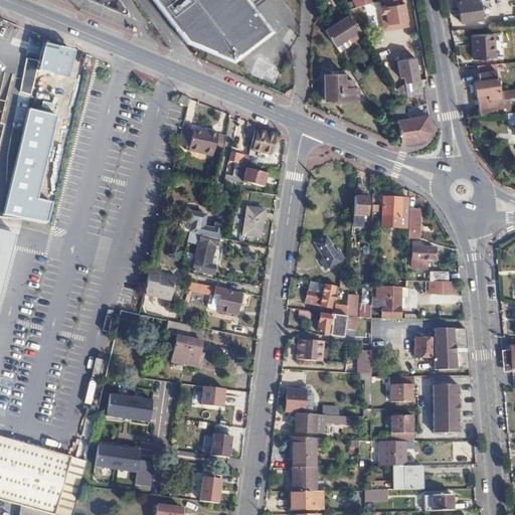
[(153,0),(186,42),(232,62),(277,26),(258,2),(255,0),(153,0)]
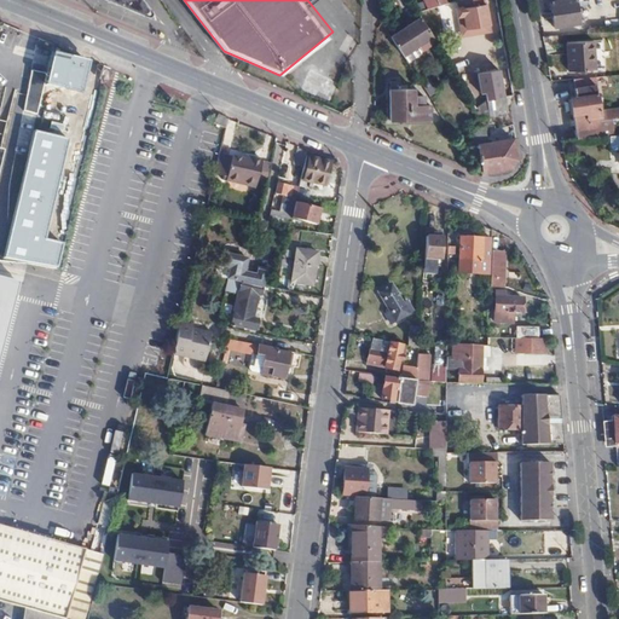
[(481,0),(458,0),(460,9),(456,9),(457,16),(463,16),(466,29),(489,25),(485,4),(482,4),(481,0)]
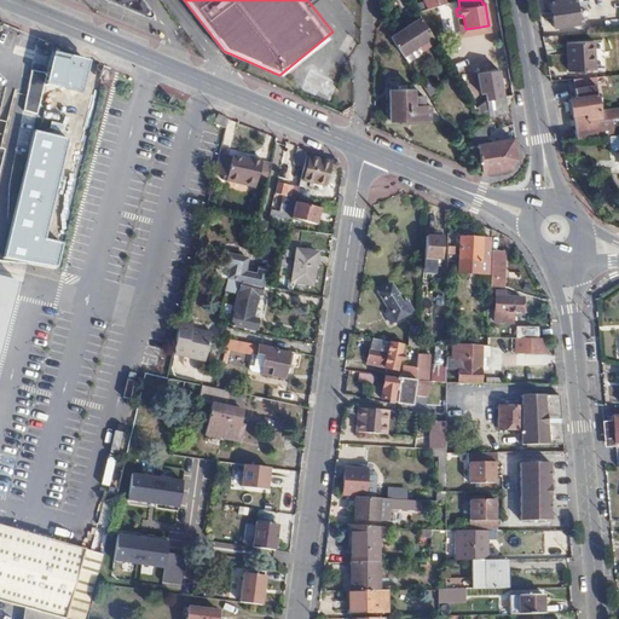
[(570,0),(550,3),(554,28),(578,24),(574,0),(570,0)]
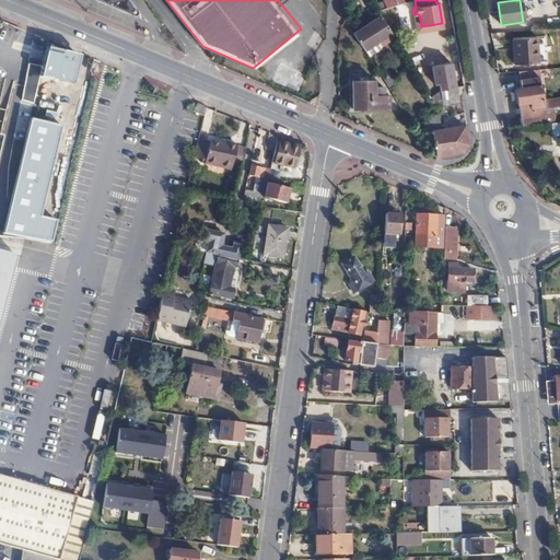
[(406,3),(396,6),(401,30),(410,28),(406,3)]
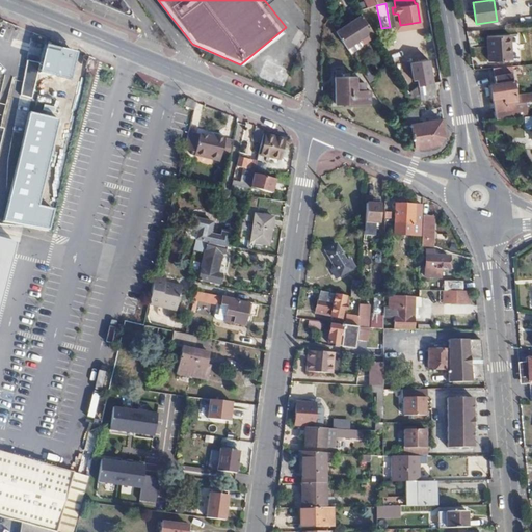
[(362,16),(335,32),(345,48),(357,40),(361,45),(374,36),(362,16)]
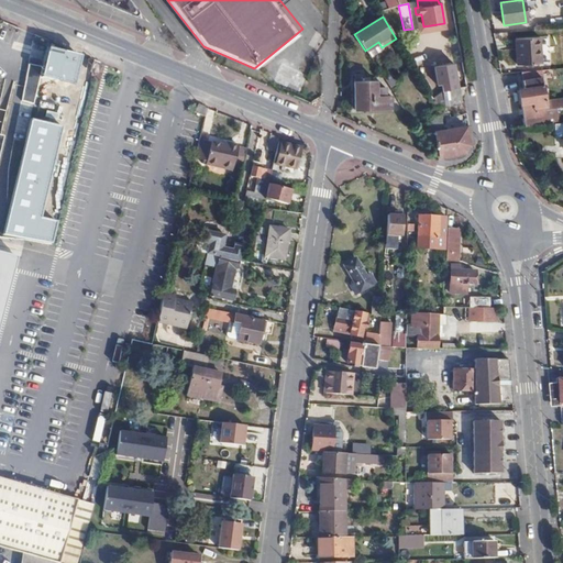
[(539,37),(516,39),(517,64),(540,63),(539,37)]
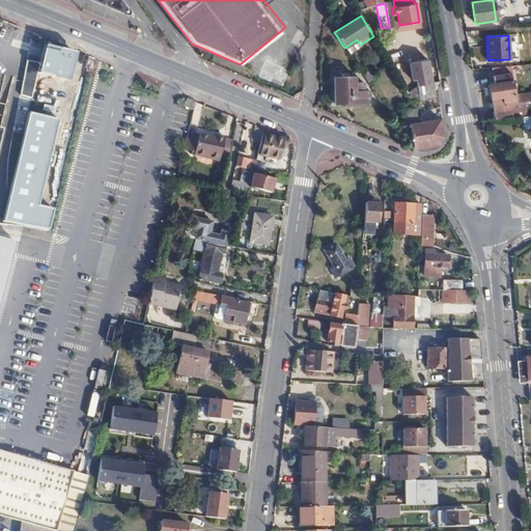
[(392,59),(400,56),(396,45),(388,48),(392,59)]
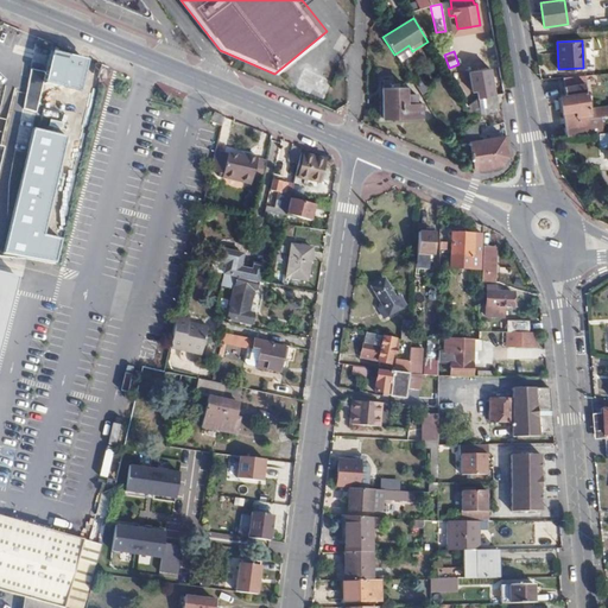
[(48,77),(49,74),(33,70),(25,112),(39,114),(48,77)]
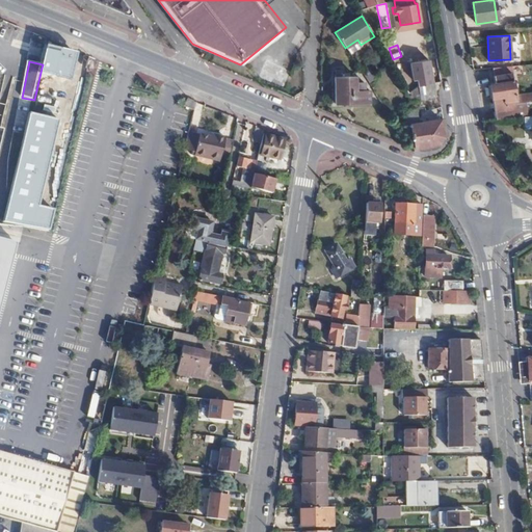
[(71,94),(77,68),(58,63),(52,88),(59,90),(71,94)]
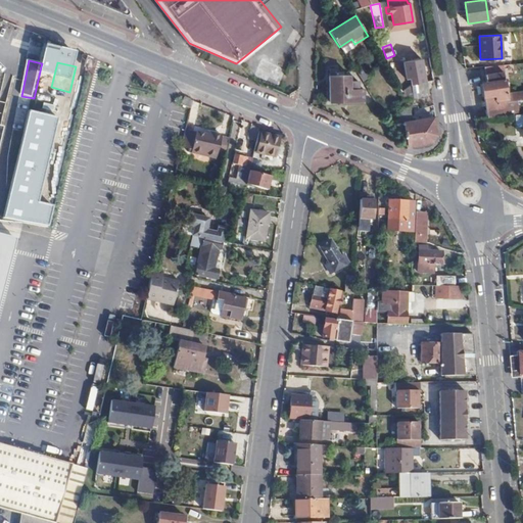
[(503,65),(485,66),(486,82),(481,82),(482,83),(482,95),(483,104),(484,116),(514,114),(514,99),(522,98),(522,90),(505,92),(504,74),(503,65)]
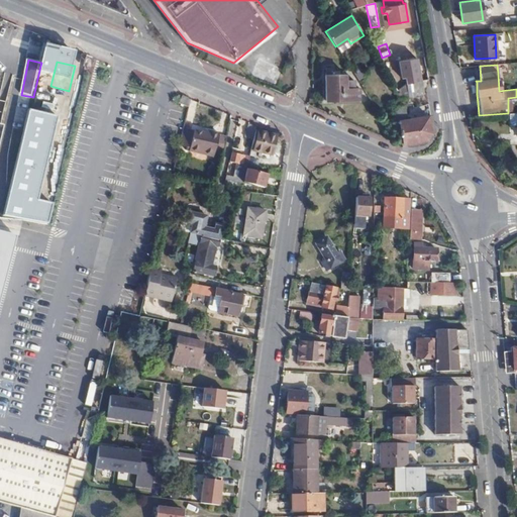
[(359,99),(358,87),(352,87),(352,80),(344,80),(343,74),(331,75),(331,68),(324,69),(325,101),(359,99)]
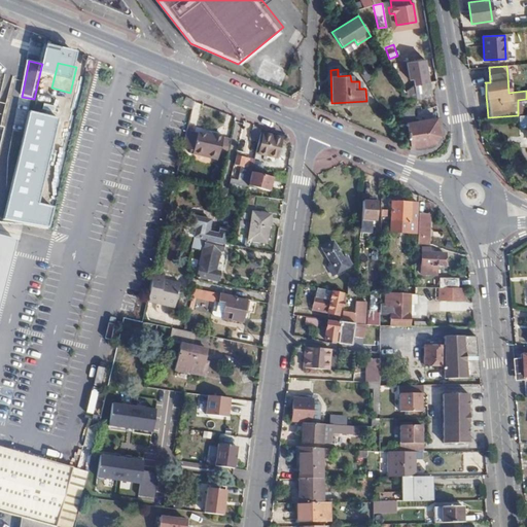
[(413,76),(415,85),(417,84),(428,82),(427,73),(413,76)]
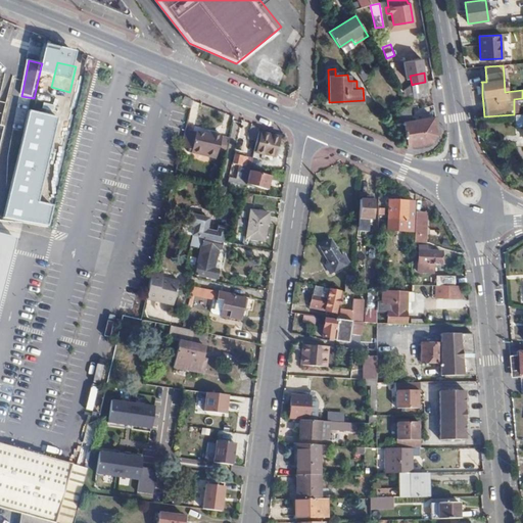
[(424,94),(431,93),(429,82),(425,82),(414,84),(416,98),(424,97),(424,94)]
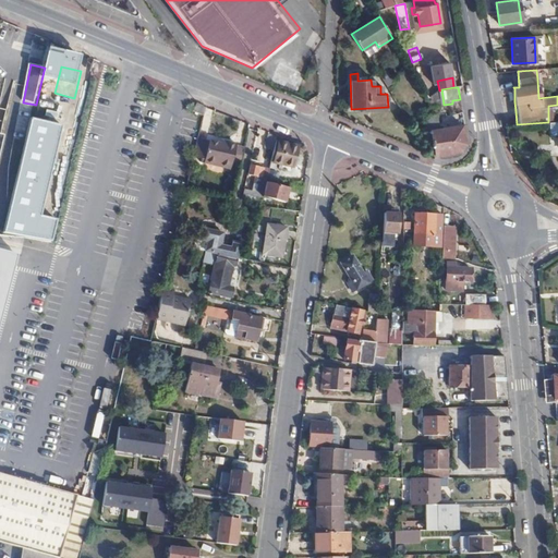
[(398,106),(389,94),(387,94),(388,107),(398,106)]
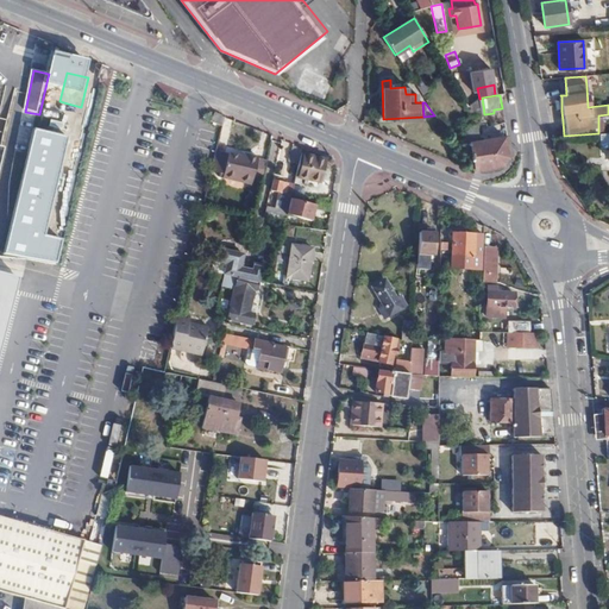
[(468,143),(472,170),(481,174),(498,170),(501,168),(503,163),(507,156),(504,137),(479,140),(477,124),(462,126),(464,143),(468,143)]
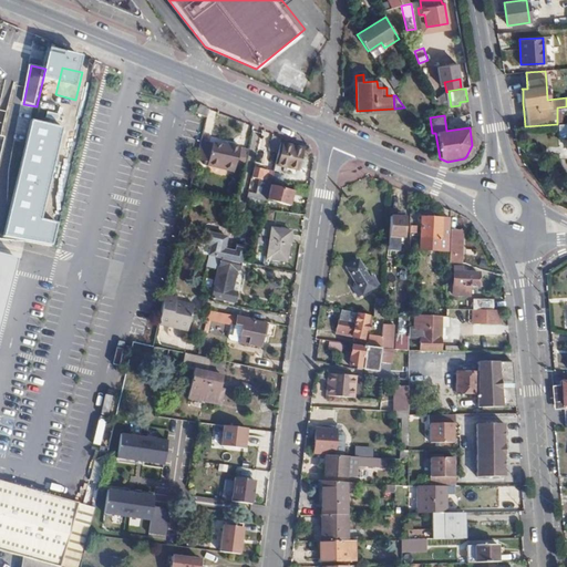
[(303,147),(280,142),(278,152),(276,162),(276,163),(285,166),(282,174),(296,177),(303,147)]
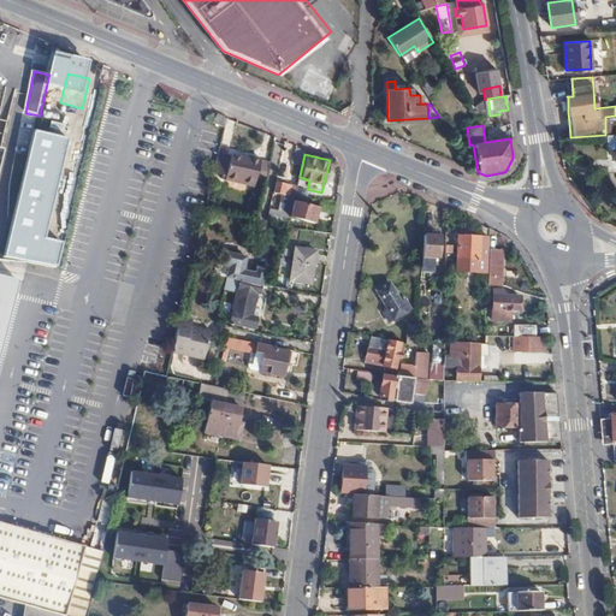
[(230,159),(219,157),(217,167),(213,178),(225,181),(230,159)]
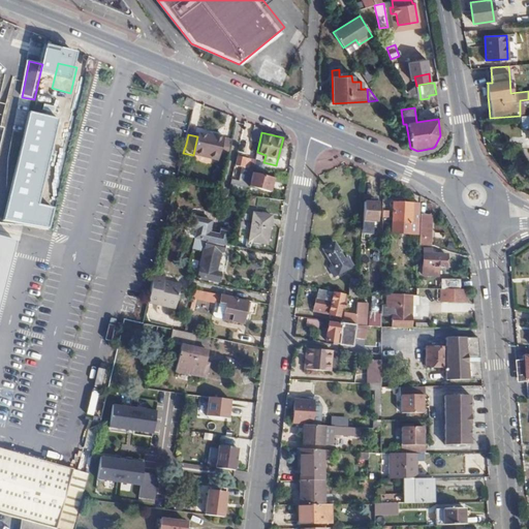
[(212,141),(197,136),(193,155),(218,161),(220,154),(227,156),(231,138),(214,134),(212,141)]
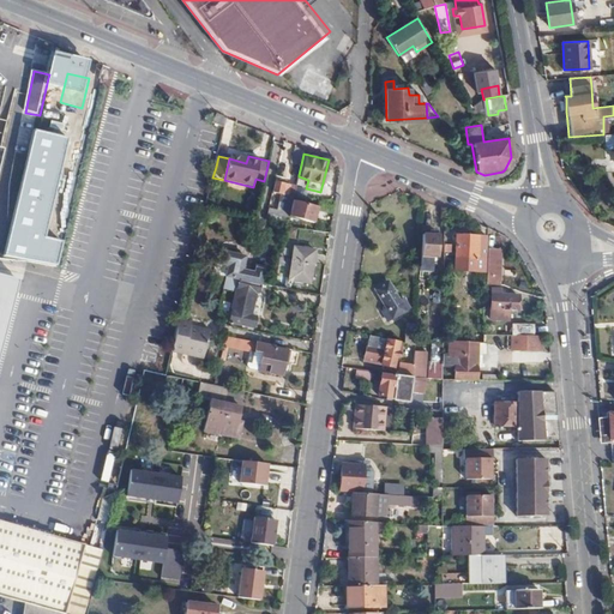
[(299,175),(301,164),(293,162),(290,173),(299,175)]
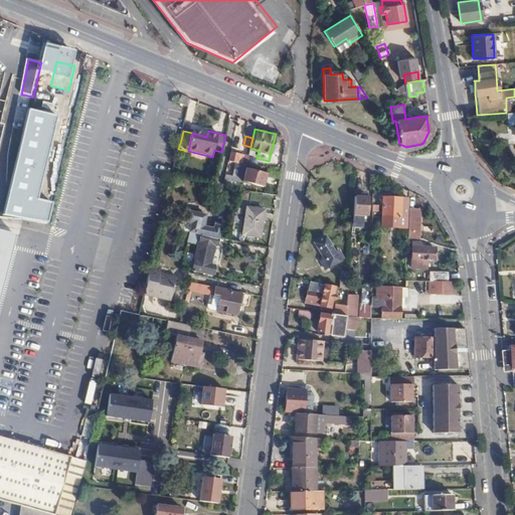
[(223,183),(240,187),(242,181),(245,168),(246,163),(242,162),(244,154),(232,151),(230,159),(236,161),(235,168),(238,169),(237,177),(226,174),(223,183)]
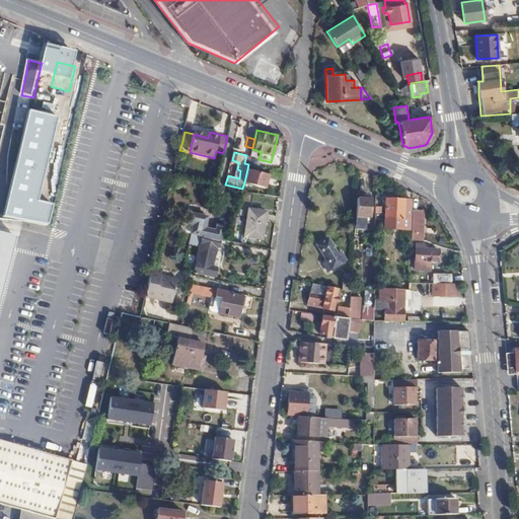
[(247,169),(244,182),(266,189),(269,175),(247,169)]
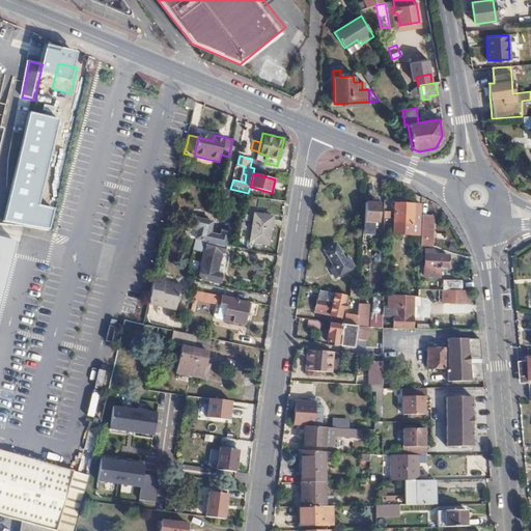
[(380,204),(364,204),(363,232),(372,232),(373,223),(379,223),(380,204)]
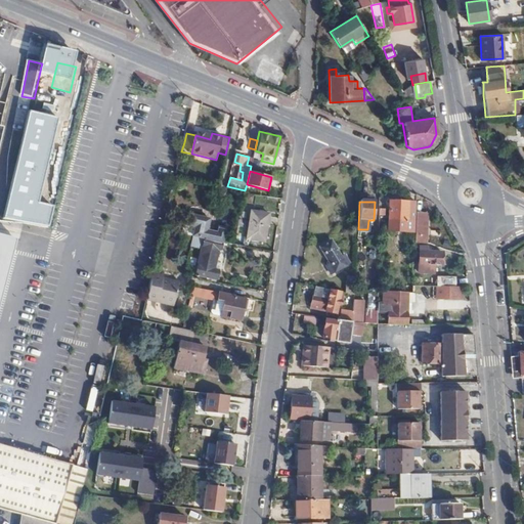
[(416,212),(416,206),(407,206),(408,202),(390,202),(389,233),(415,234),(415,222),(416,212)]
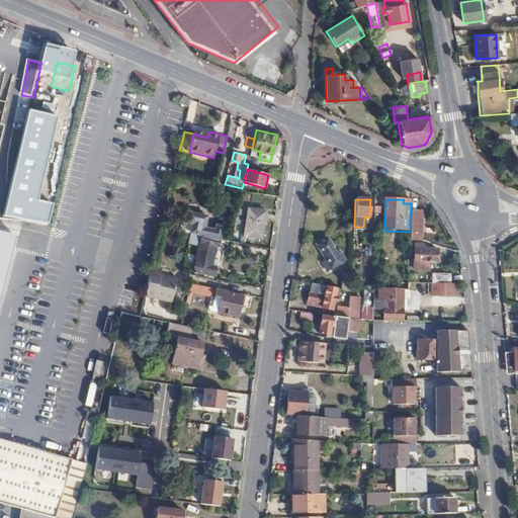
[(261,238),(266,210),(249,207),(244,235),(261,238)]
